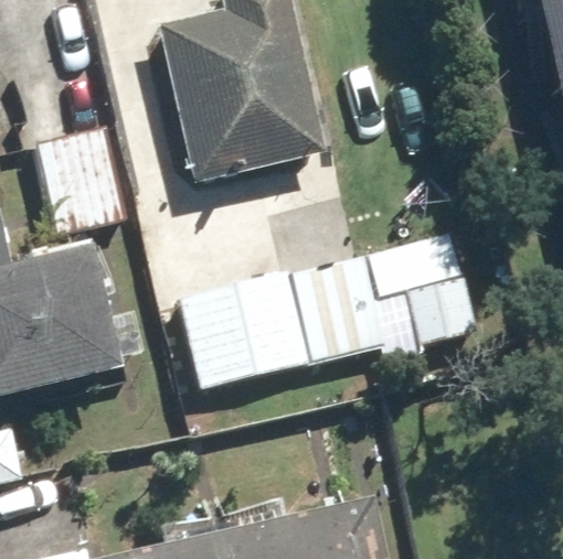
[(226,0),(227,3),(156,20),(192,179),(320,150),(285,0),(226,0)]
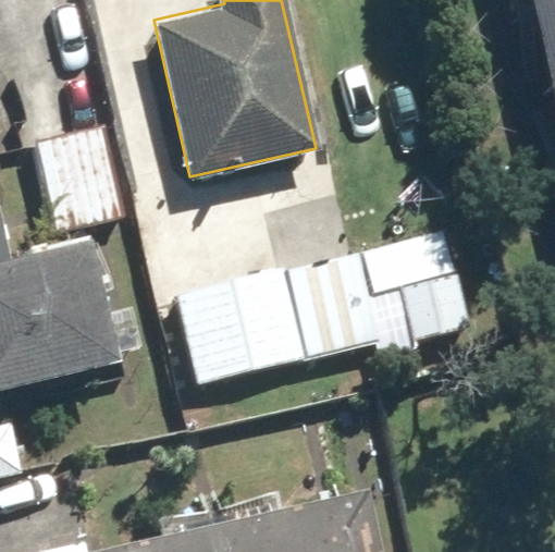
[(534,0),(554,89),(554,0),(534,0)]
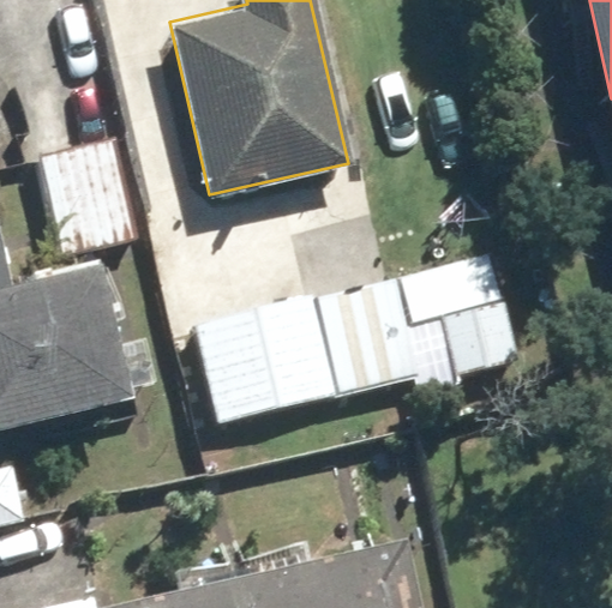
[(63,254),(139,238),(117,140),(41,157),(63,254)]
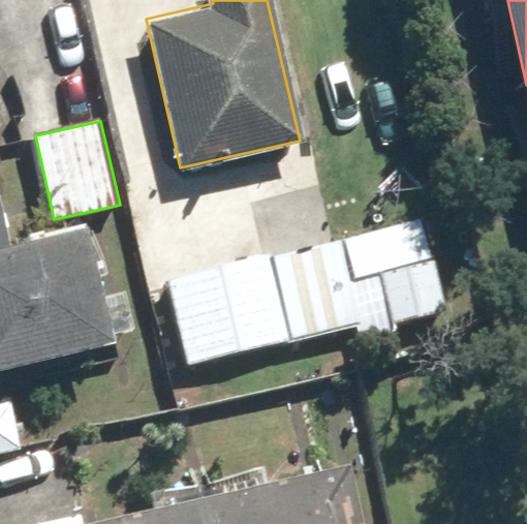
[(0,374),(120,347),(93,228),(14,246),(0,183),(0,374)]
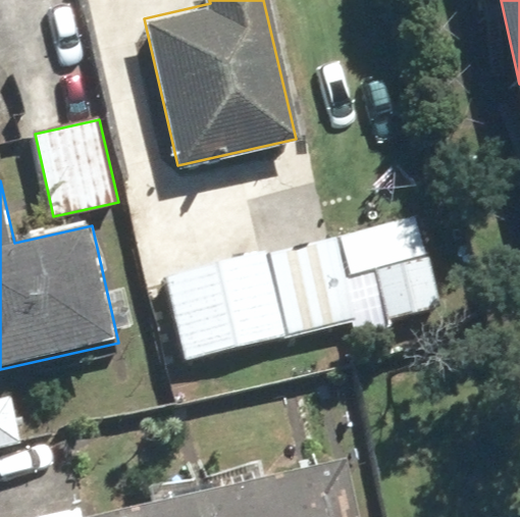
[(170,293),(154,297),(168,361),(357,318),(347,274),(374,268),(385,316),(438,304),(419,219),(267,254),(259,219),(158,242),(170,293)]
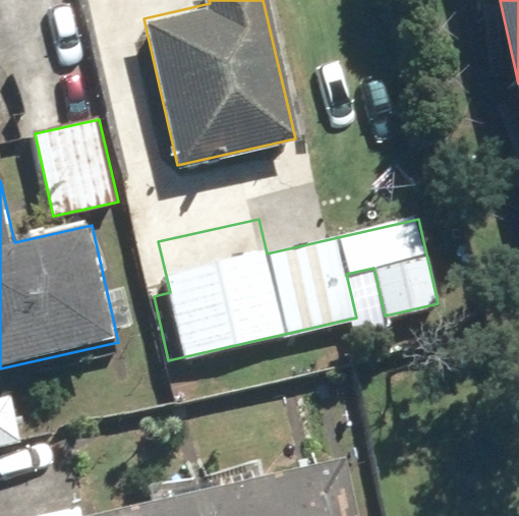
[(78,515),(76,507),(37,515),(363,515),(351,457),(92,515),(78,515)]
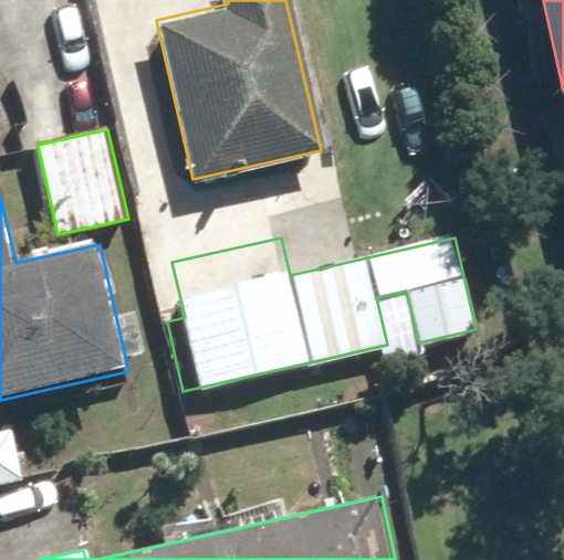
All buildings are outlined.
